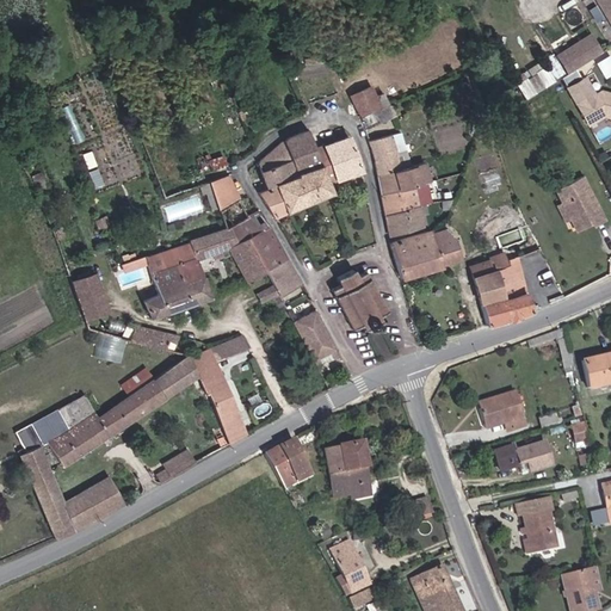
[(608,49),(610,47),(610,5),(608,0),(586,0),(580,4),(596,29),(598,26),(604,36),(602,38),(608,49)]
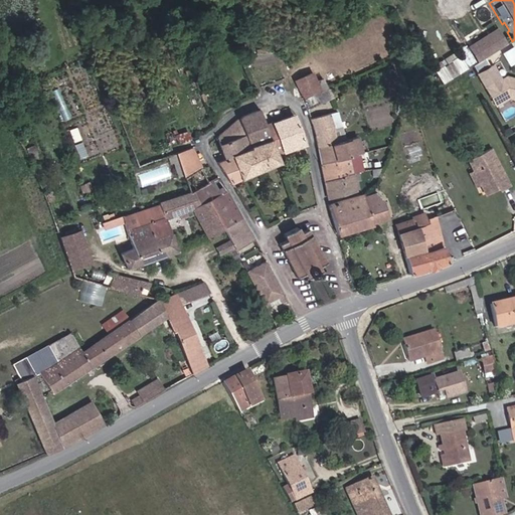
[(468,69),(495,52),(486,37),(458,53),(468,69)]
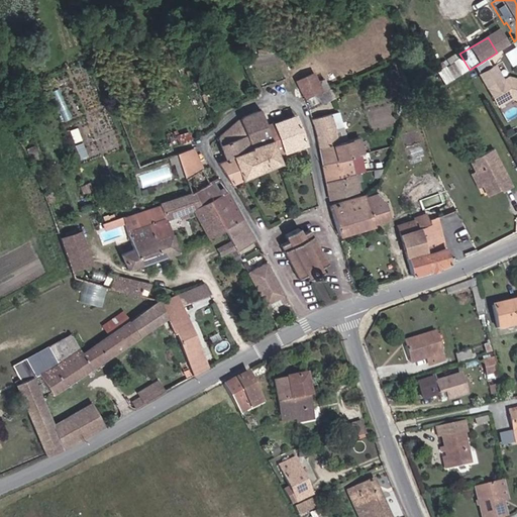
[(504,52),(512,65),(516,62),(516,47),(515,45),(504,52)]
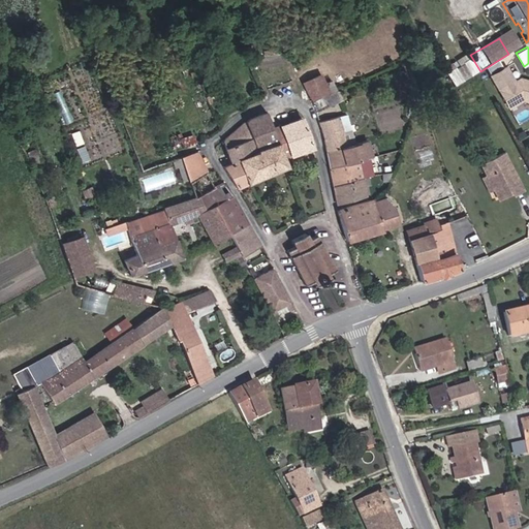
[(460,84),(469,79),(462,67),(454,72),(460,84)]
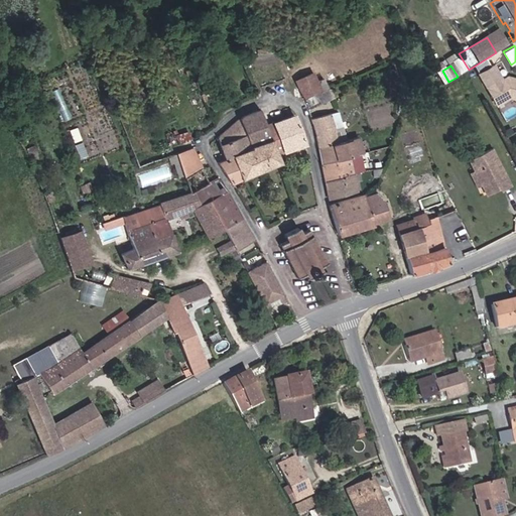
[(431,92),(440,87),(433,76),(425,81),(431,92)]
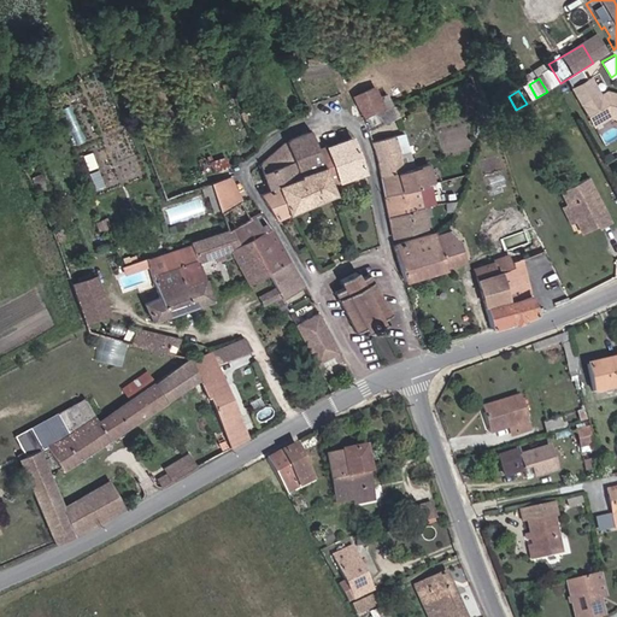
[(582,105),(593,124),(609,116),(616,117),(616,94),(606,92),(582,105)]
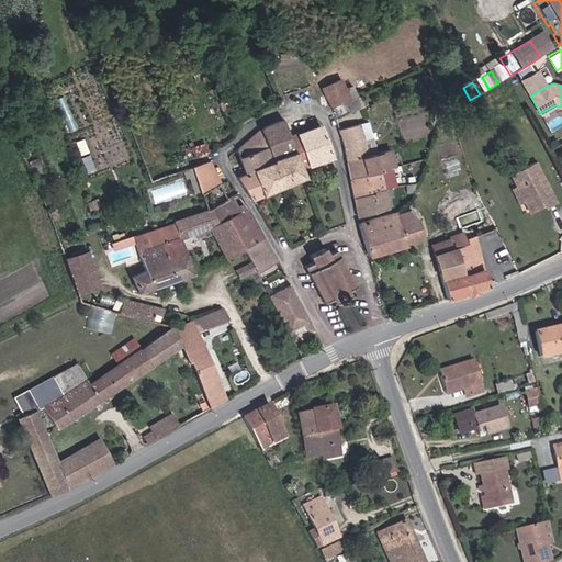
[(314,92),(323,111),(340,103),(332,85),(314,92)]
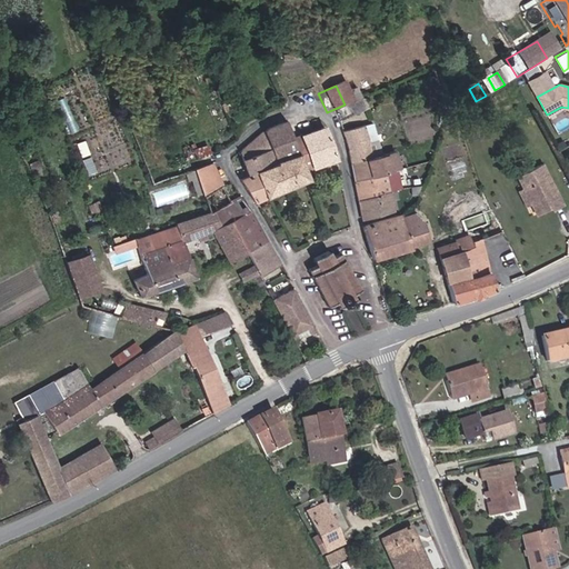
[(221,101),(215,103),(218,111),(225,108),(221,101)]
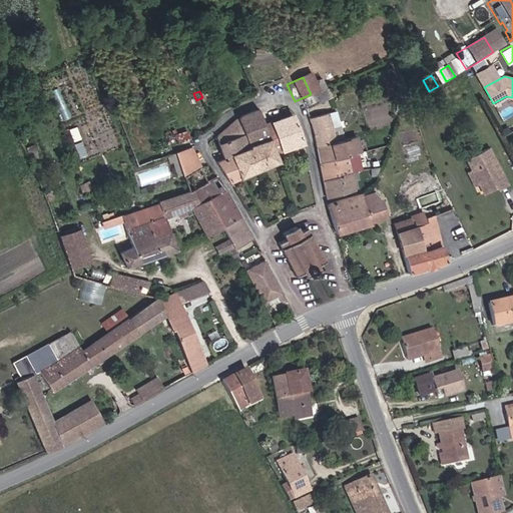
[(295,103),(298,109),(310,104),(311,106),(322,101),(318,92),(295,103)]
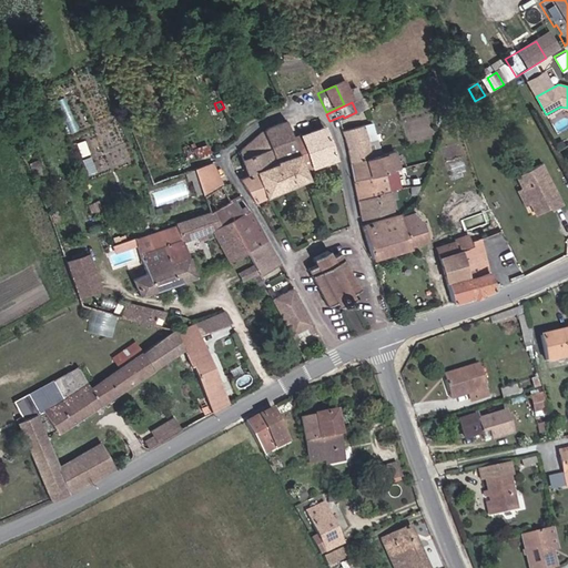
[(271,125),(265,131),(277,158),(279,160),(254,172),(266,194),(308,176),(305,169),(293,138),(286,119),(271,125)]
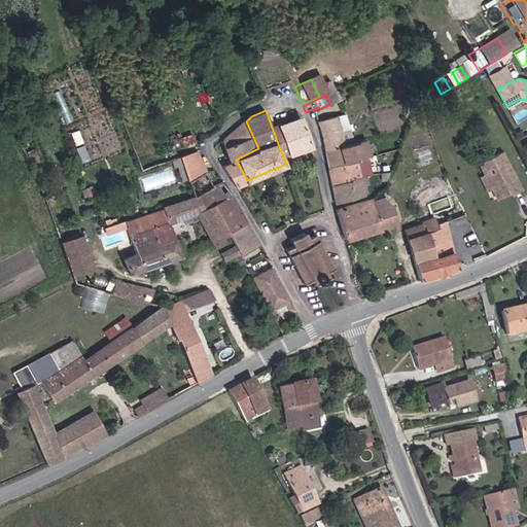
[(314,133),(318,150),(322,149),(345,144),(339,116),(310,123),(314,133)]
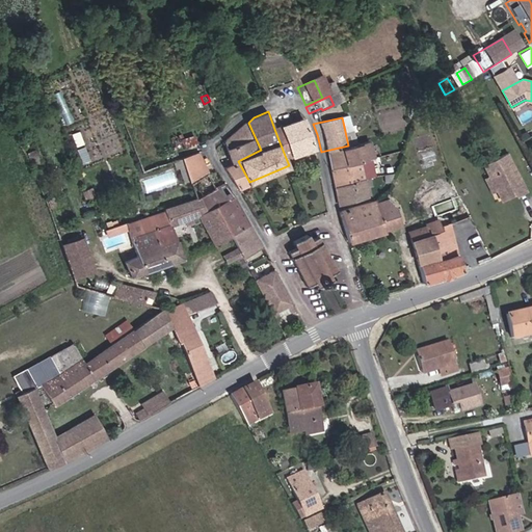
[(314,148),(304,118),(274,129),(286,158),(314,148)]
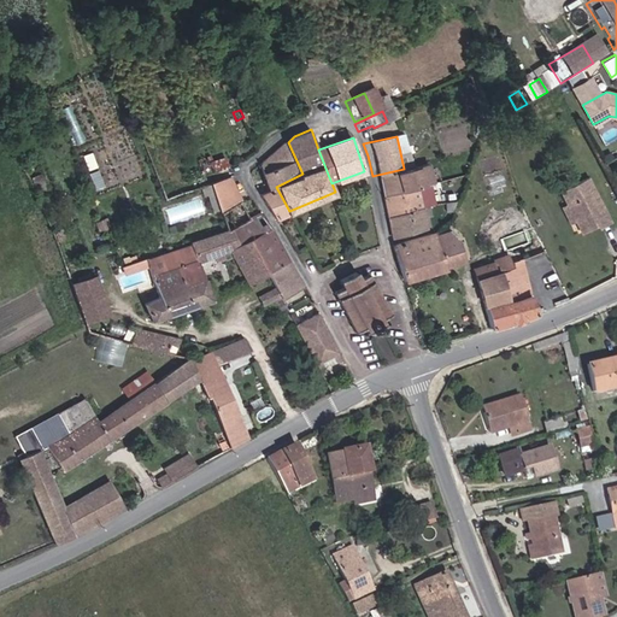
[(288,142),(262,164),(272,184),(301,171),(288,142)]
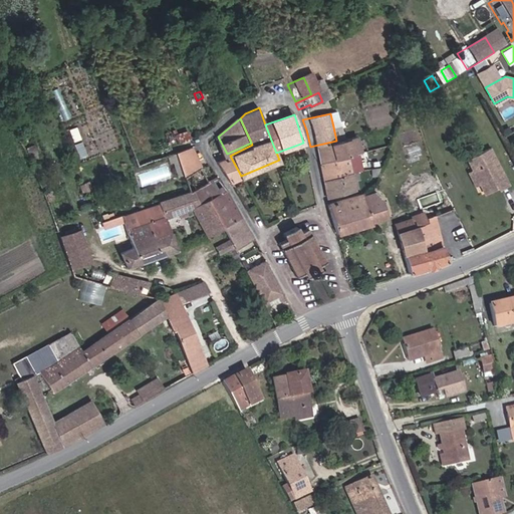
[(164,138),(168,145),(175,142),(171,135),(164,138)]
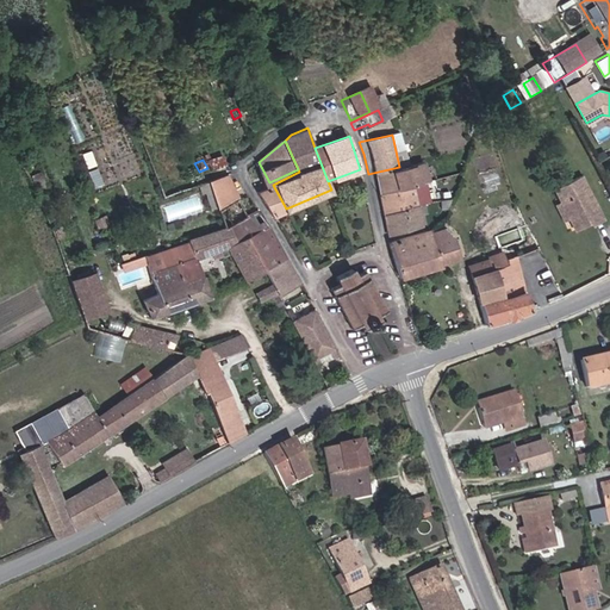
[(416,182),(412,163),(399,167),(373,173),(378,194),(403,186),(412,184),(416,182)]
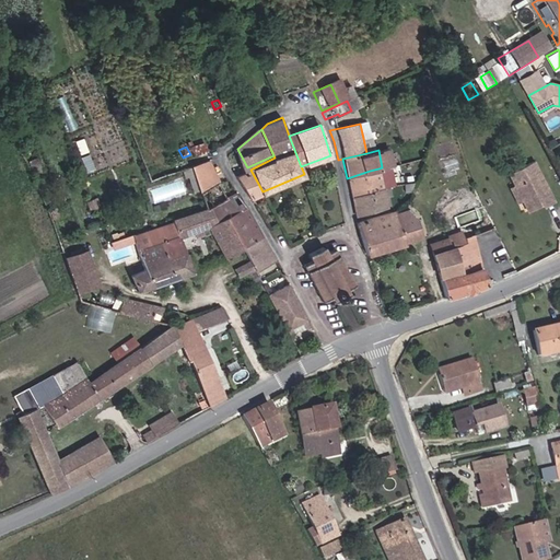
[(338,160),(341,179),(347,178),(342,159),(338,160)]
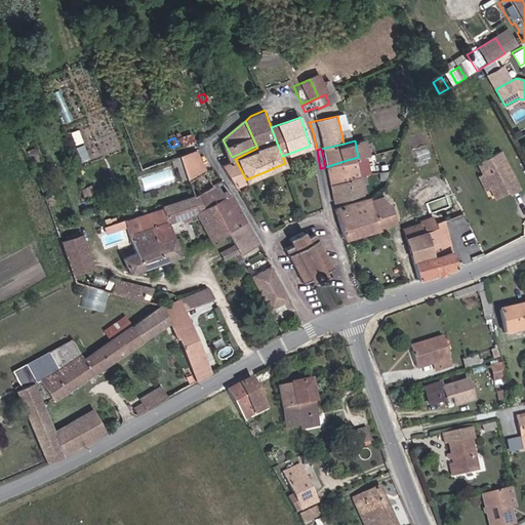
[(180,175),(184,182),(201,174),(192,152),(174,158),(180,175)]
